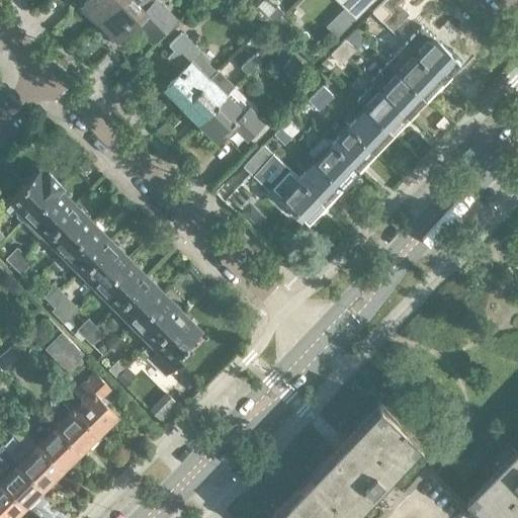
[(100,19),(119,0),(83,0),(82,1),(100,19)]
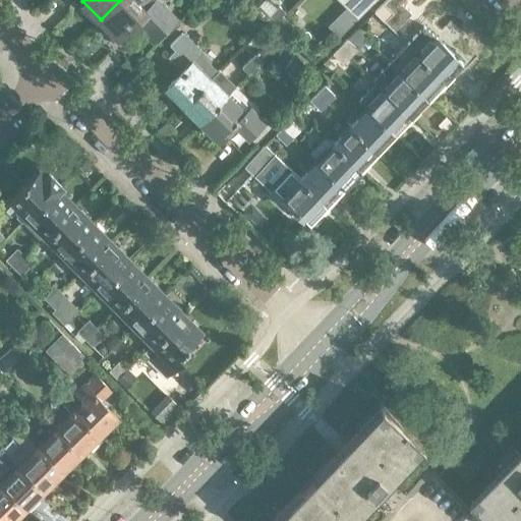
[(147,0),(143,3),(139,0),(120,0),(101,19),(117,37),(128,25),(130,29),(137,24),(153,41),(172,21),(175,24),(186,14),(177,5),(167,15),(152,0),(147,0)]
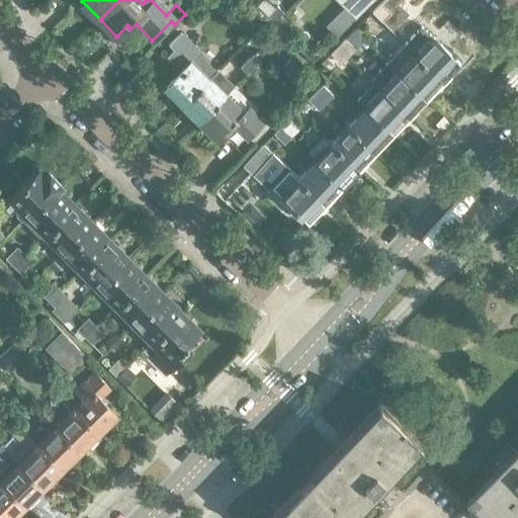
[(275,7),(268,0),(260,0),(251,10),(268,27),(272,23),(281,15),(284,12),(277,5),(275,7)]
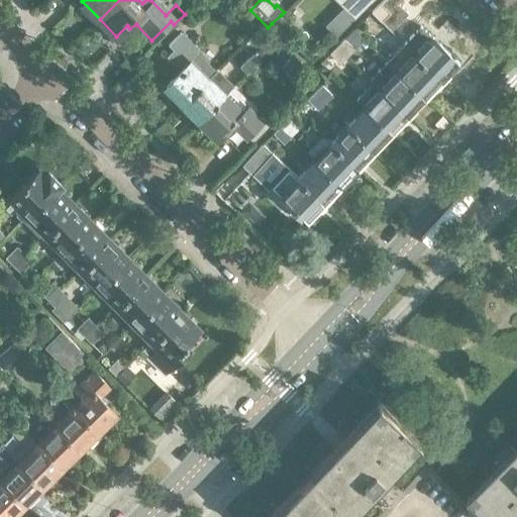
[(335,0),(354,18),(372,1),(373,0),(335,0)]
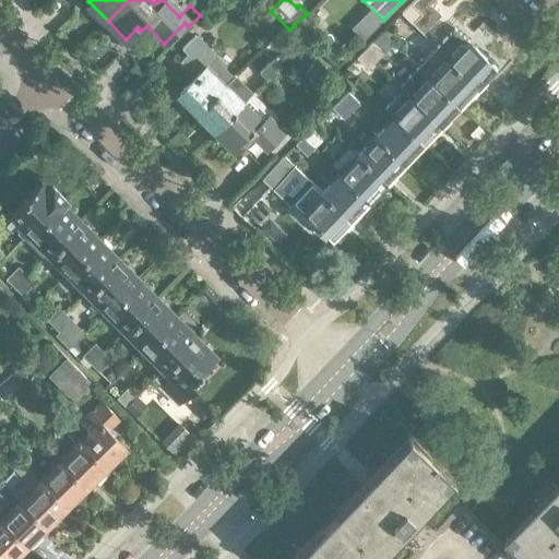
[(413,0),(409,3),(420,13),(432,1),(432,0),(413,0)]
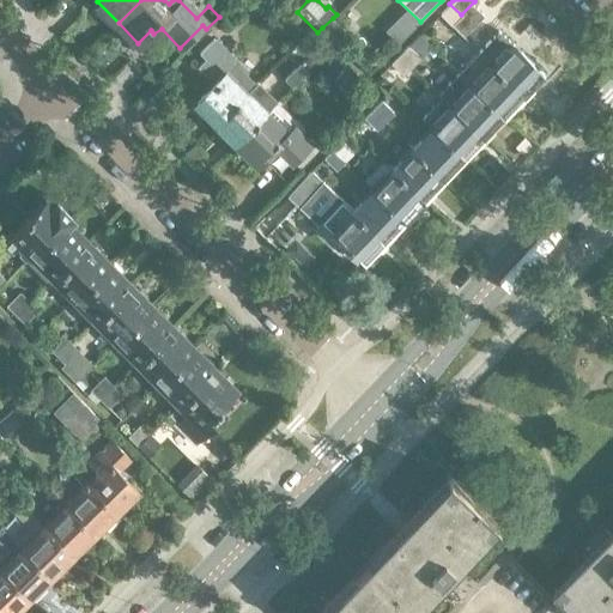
[(451,24),(461,14),(449,4),(439,13),(451,24)]
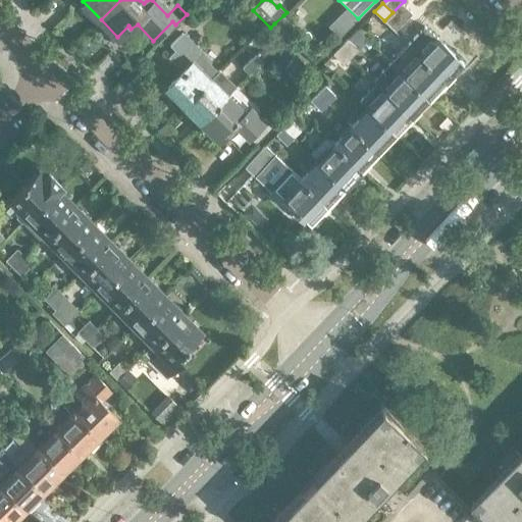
[(283,15),(274,23),(290,39),(299,30),(283,15)]
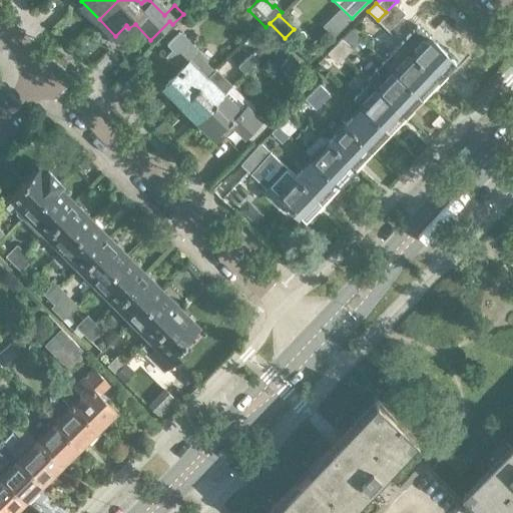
[(214,70),(206,62),(207,57),(180,30),(167,44),(172,49),(165,55),(174,64),(176,62),(182,67),(164,85),(182,103),(210,76),(208,75),(214,70)]
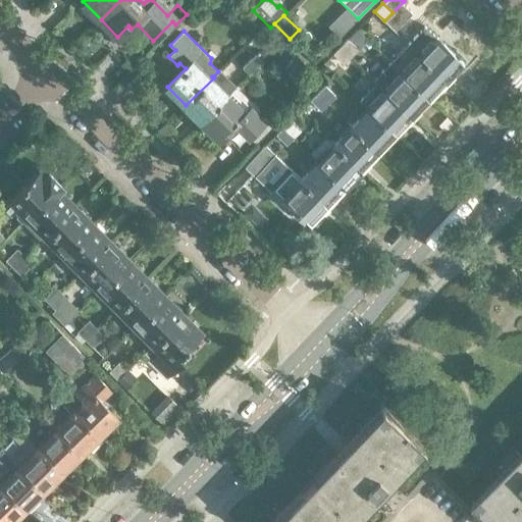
[(419,55),(445,81),(462,62),(457,56),(436,37),(419,55)]
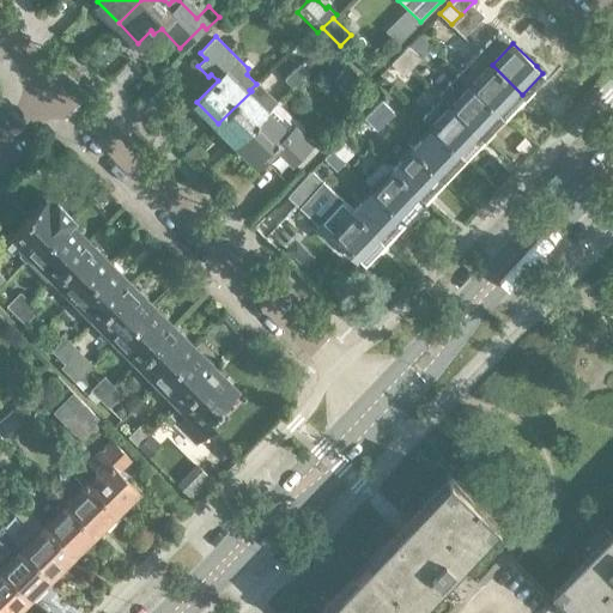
[(399,53),(412,66),(420,58),(408,44),(399,53)]
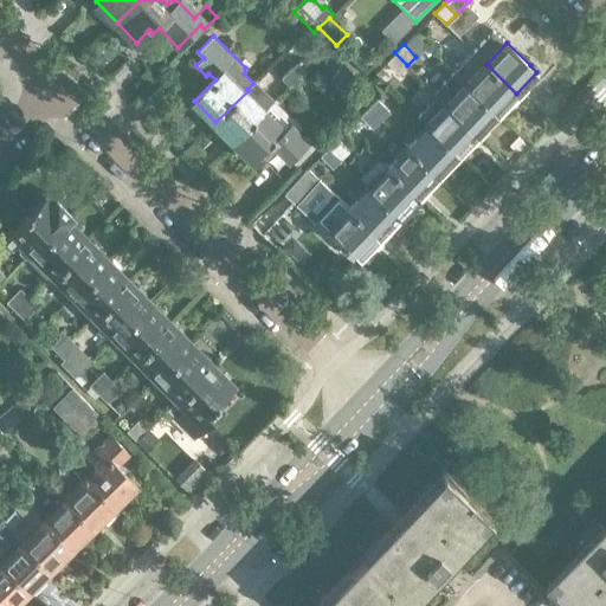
[(399,73),(407,65),(394,52),(386,62),(399,73)]
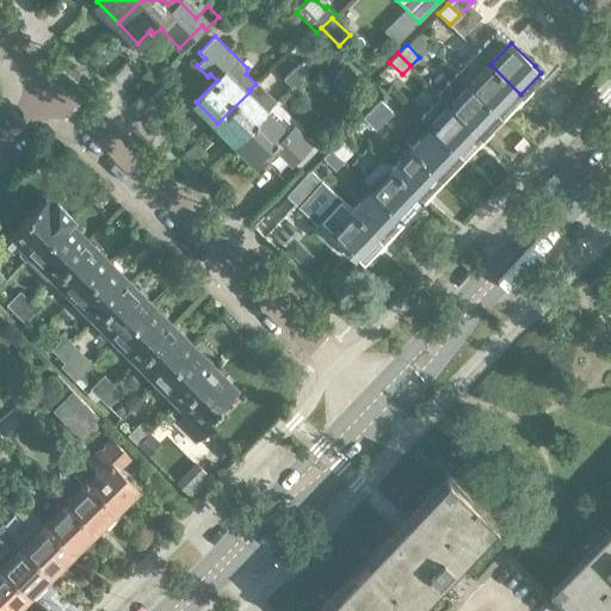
[(470,85),(501,115),(520,94),(491,65),(470,85)]
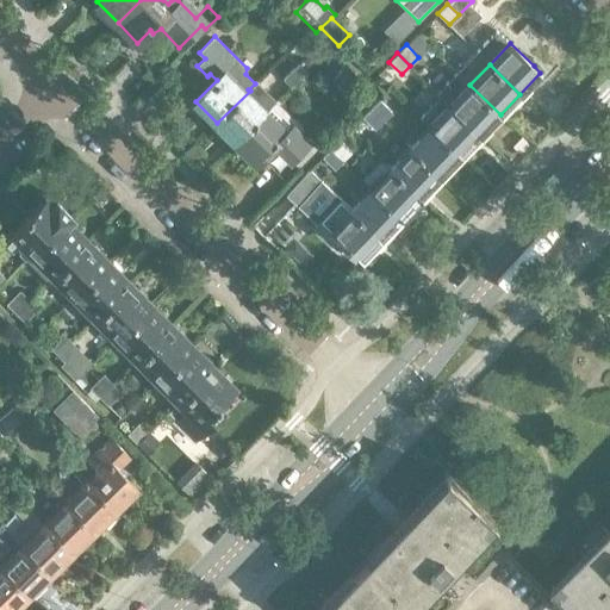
[(481,135),(500,114),(470,85),(450,105),(481,135)]
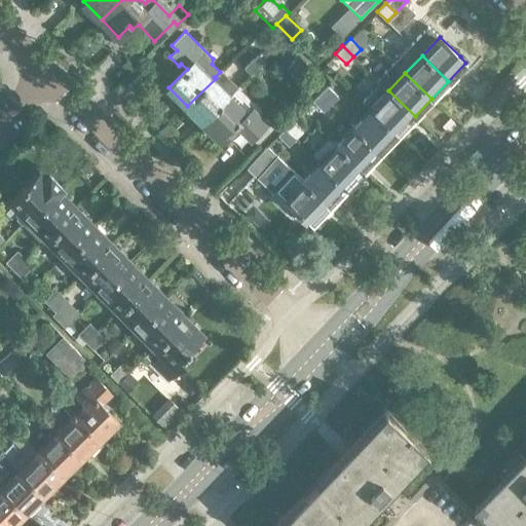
[(230,94),(216,78),(187,106),(203,122),(231,95),(230,94)]
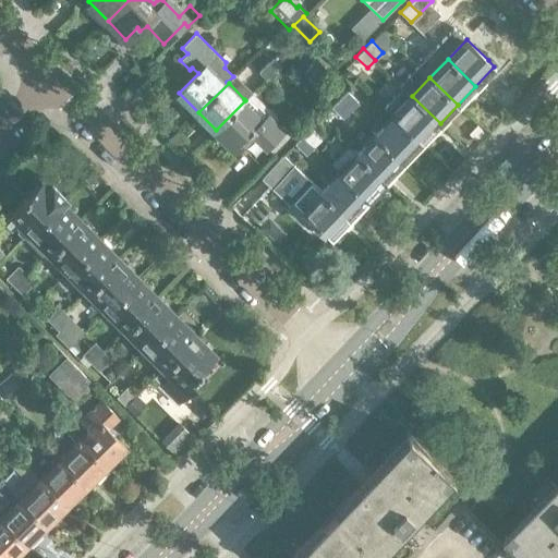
[(339,99),(351,110),(359,101),(348,91),(339,99)]
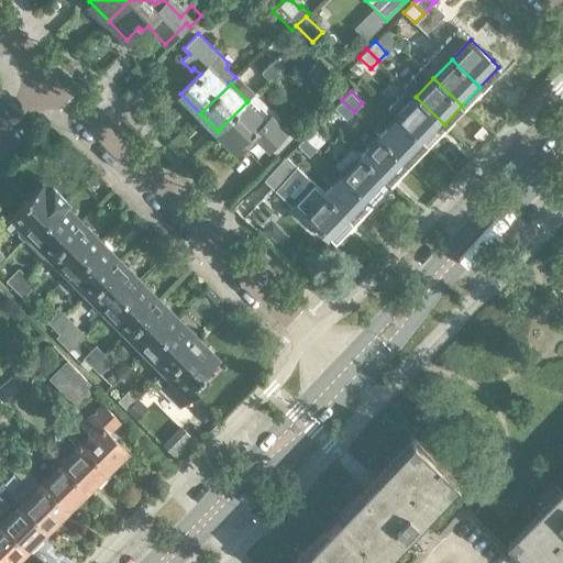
[(247,101),(218,131),(235,148),(255,129),(261,135),(258,138),(268,147),(285,130),(276,121),(279,118),(254,92),(246,100),(247,101)]
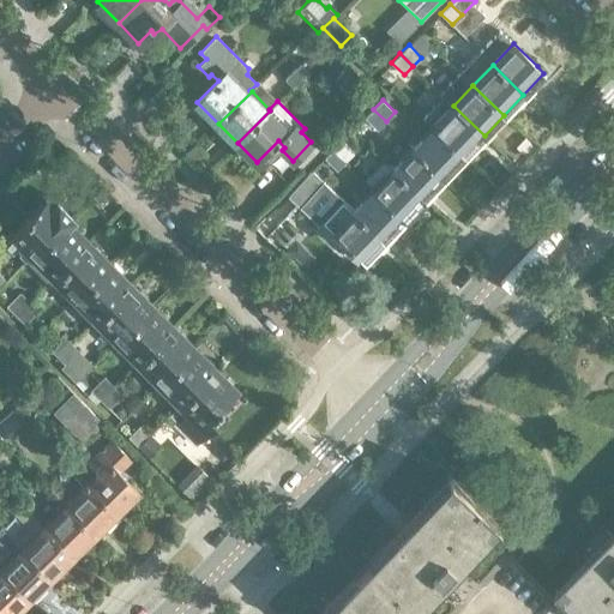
[(464,156),(485,136),(453,106),(433,126),(464,156)]
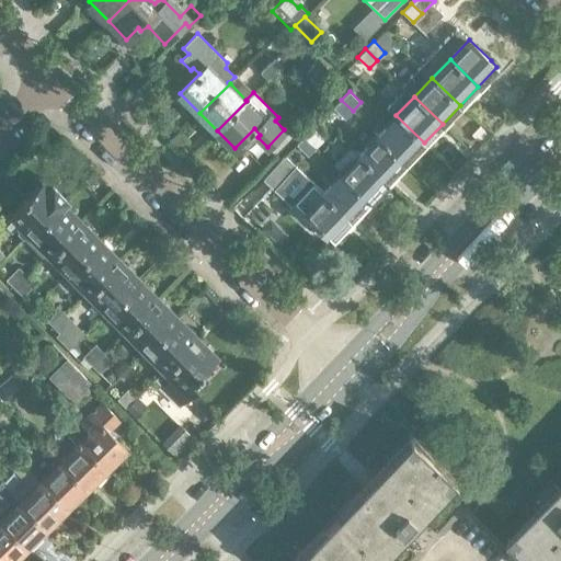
[(344,118),(353,111),(341,100),(333,107),(344,118)]
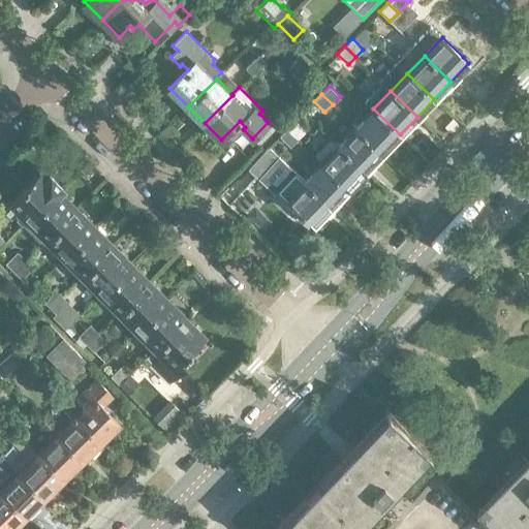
[(382,152),(400,134),(373,109),(355,127),(382,152)]
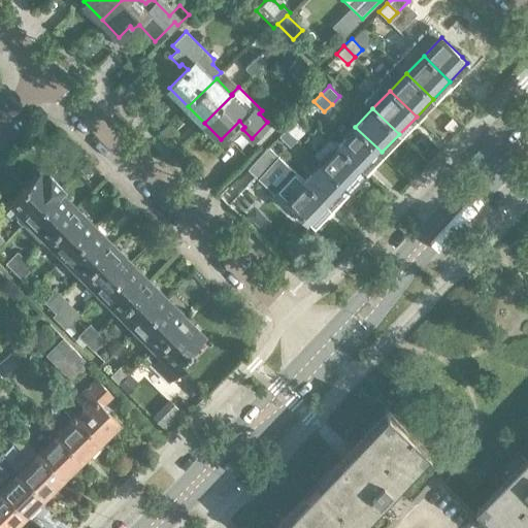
[(297,139),(302,134),(304,132),(294,121),(286,129),(297,139)]
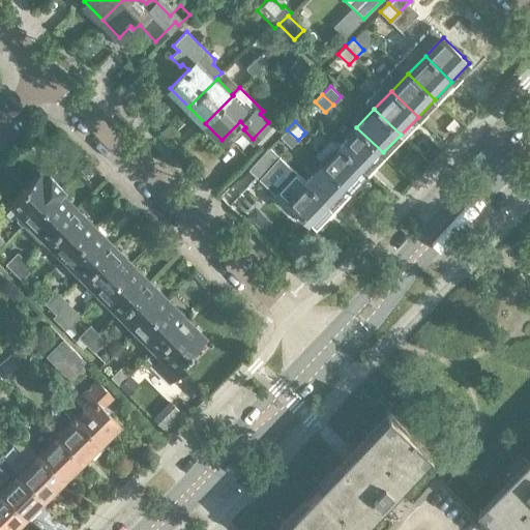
[(366,171),(383,152),(356,127),(340,145),(366,171)]
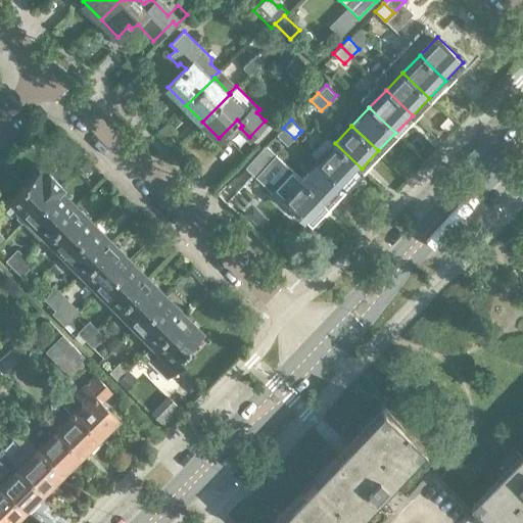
[(287,145),(294,138),(283,128),(277,134),(287,145)]
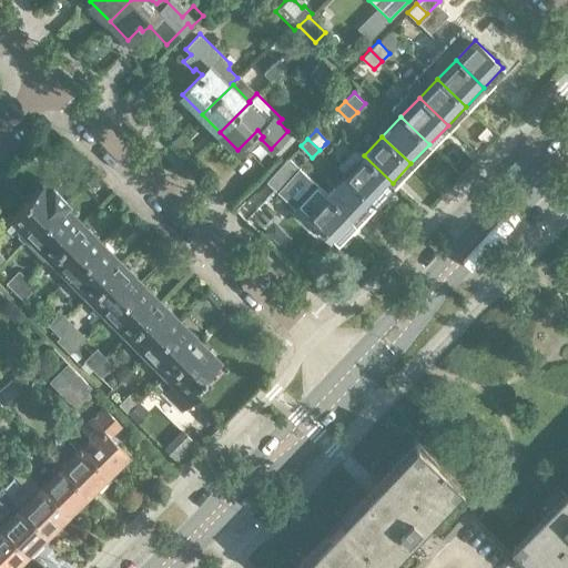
[(374,202),(393,183),(364,155),(345,174),(374,202)]
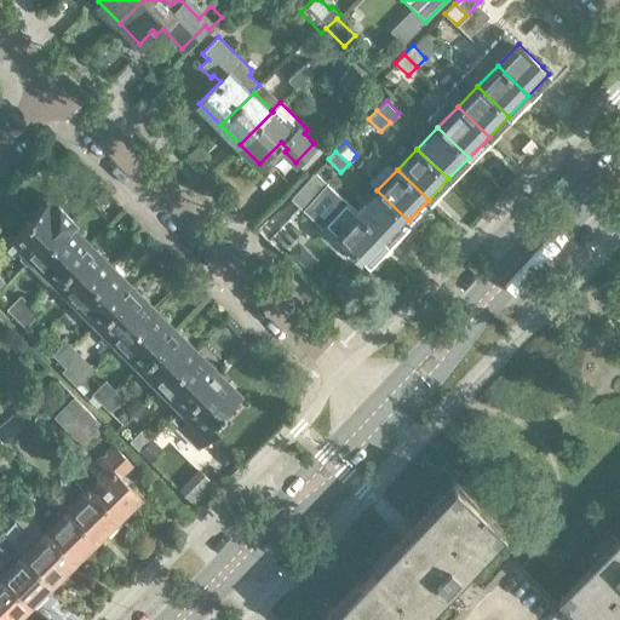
[(326,183),(315,172),(291,196),(303,208),(326,183)]
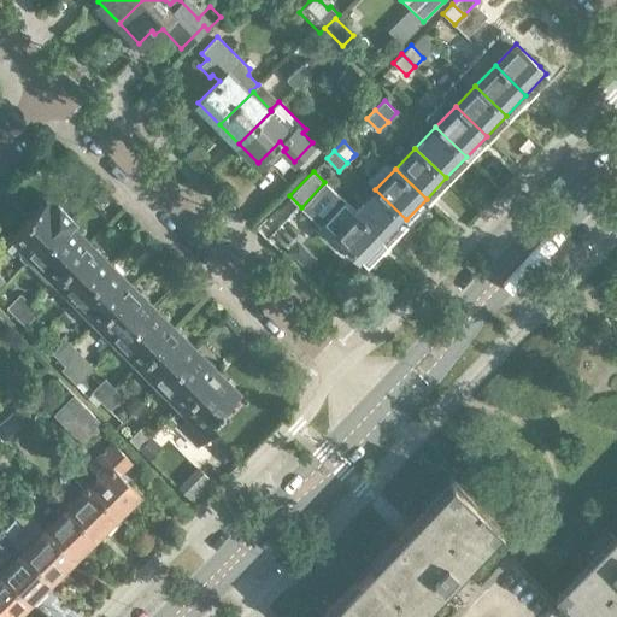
[(387,240),(406,219),(375,189),(364,201),(356,210),(354,210),(387,240)]
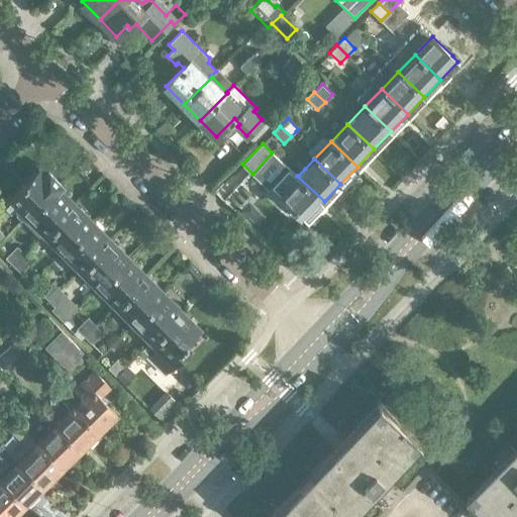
[(25,218),(61,183),(46,169),(43,172),(38,166),(2,202),(11,211),(14,207),(25,218)]
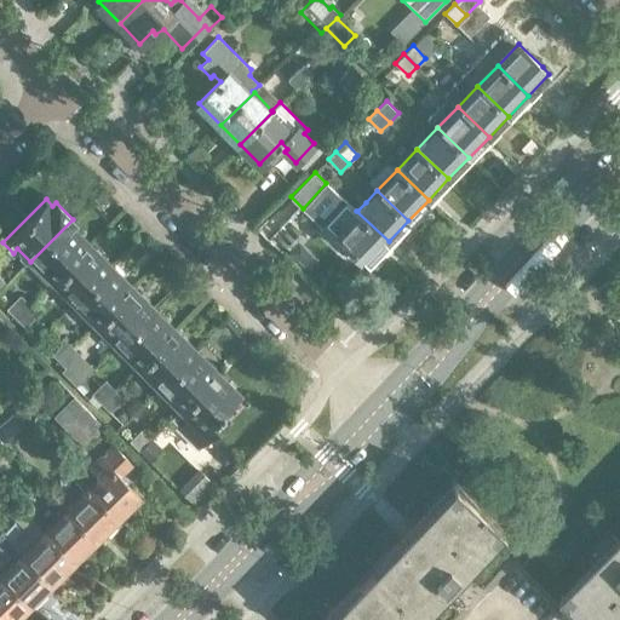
[(389,241),(356,211),(352,207),(346,201),(320,229),(332,241),(338,235),(361,257),(368,263),(389,241)]
